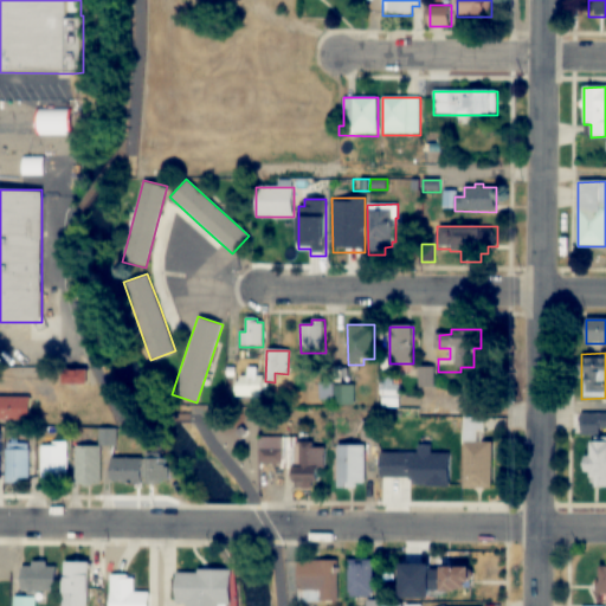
[(417,367),(417,388),(434,387),(434,367),(417,367)]
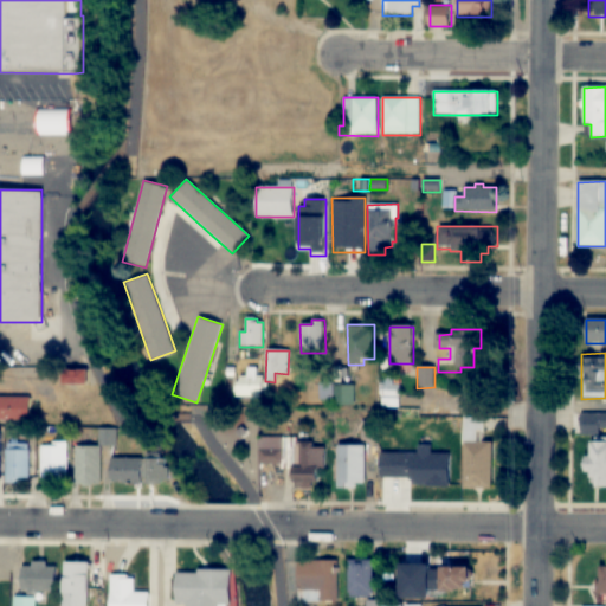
[(88,368),(88,384),(62,385),(62,369),(88,368)]
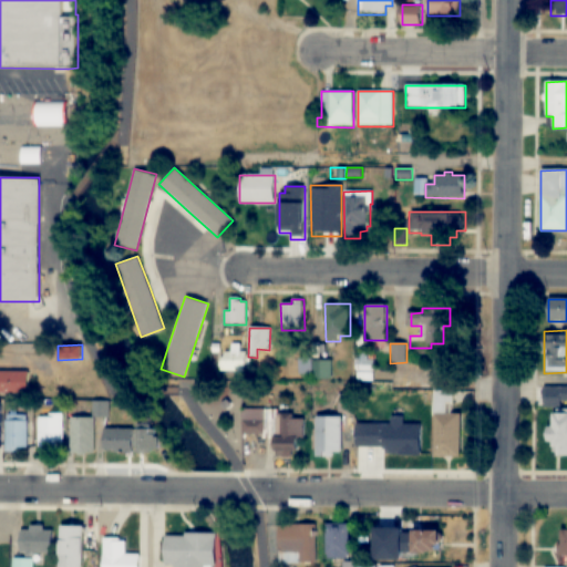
[(219,371),(235,371),(235,380),(244,380),(243,371),(246,371),(246,367),(250,367),(250,359),(245,359),(245,352),(240,352),(240,344),(230,344),(230,353),(224,353),(224,358),(219,358),(219,371)]
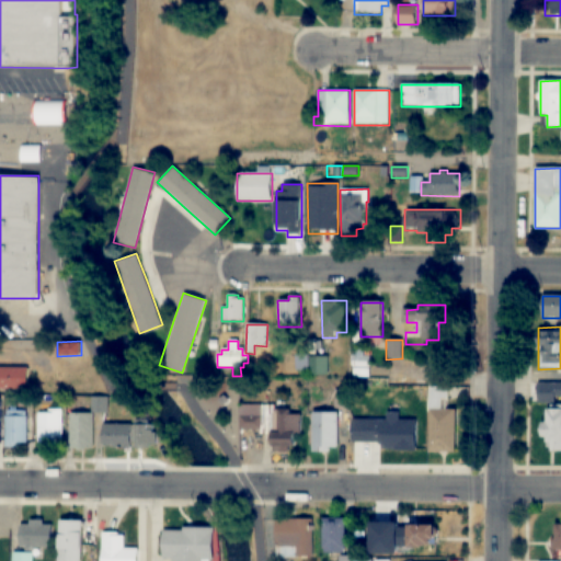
[(370,368),(352,368),(352,356),(355,356),(355,344),(365,345),(364,356),(370,356),(370,368)]
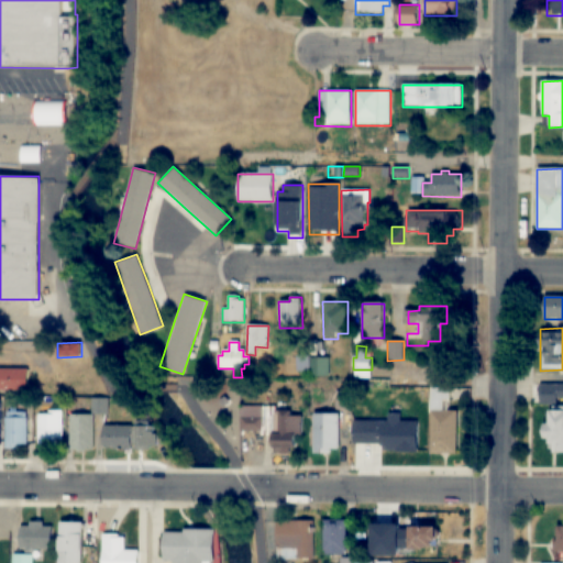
[(310,372),(310,353),(295,354),(295,372),(310,372)]
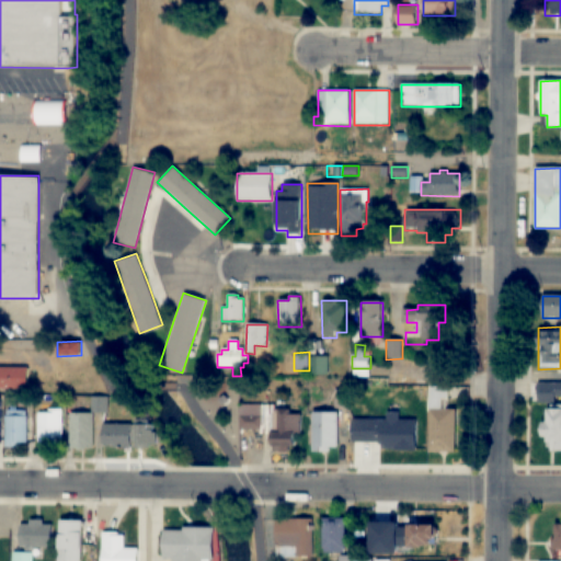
[(310,356),(310,375),(328,374),(328,356),(310,356)]
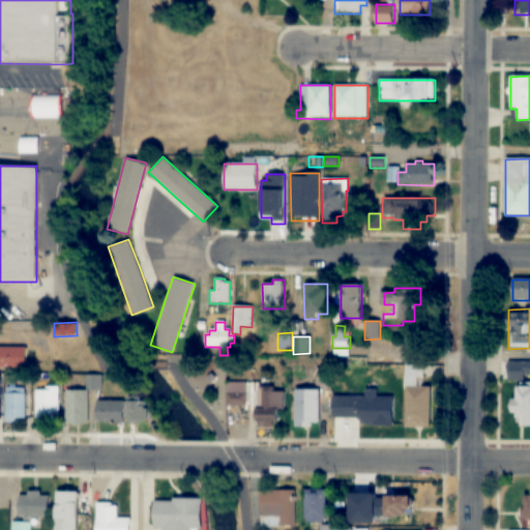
[(0,346),(0,367),(26,367),(26,346),(0,346)]
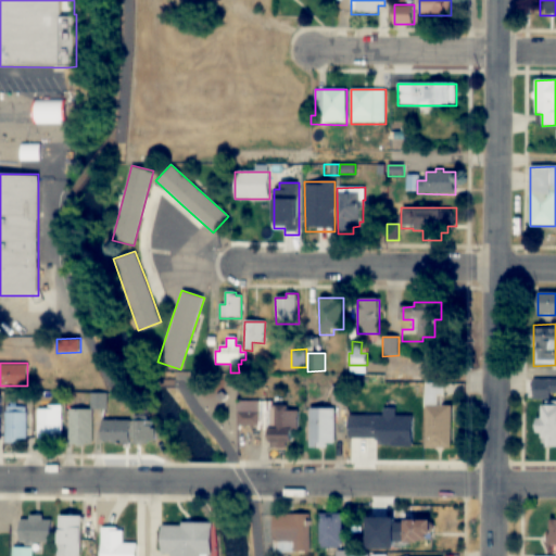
[(367,365),(349,365),(349,375),(367,376),(367,365)]
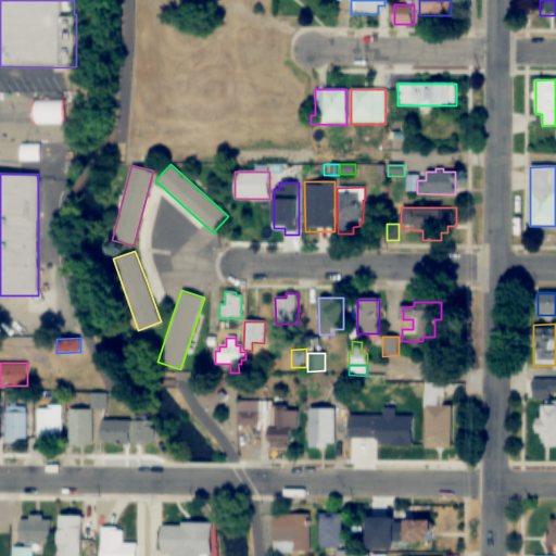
[(451,405),(452,447),(425,449),(424,381),(439,381),(440,405),(451,405)]
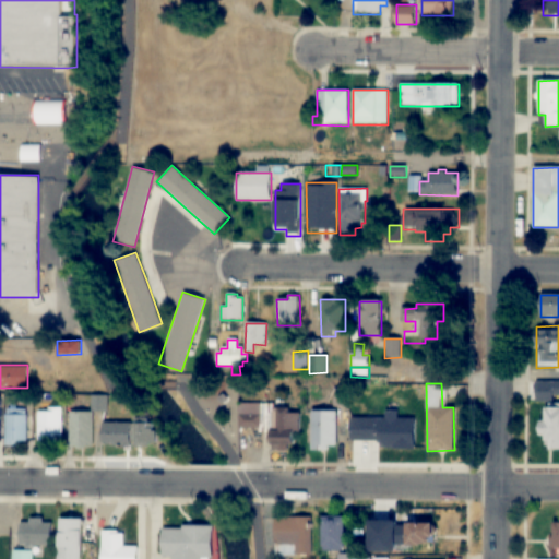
[(333,388),(333,407),(345,407),(345,389),(333,388)]
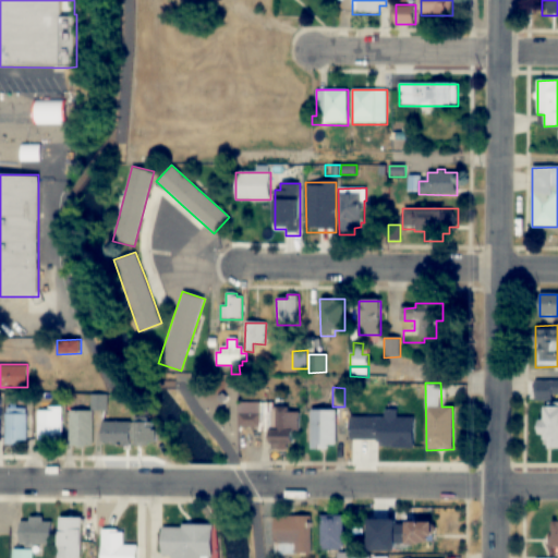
[(91,393),(106,393),(107,410),(91,410),(91,393)]
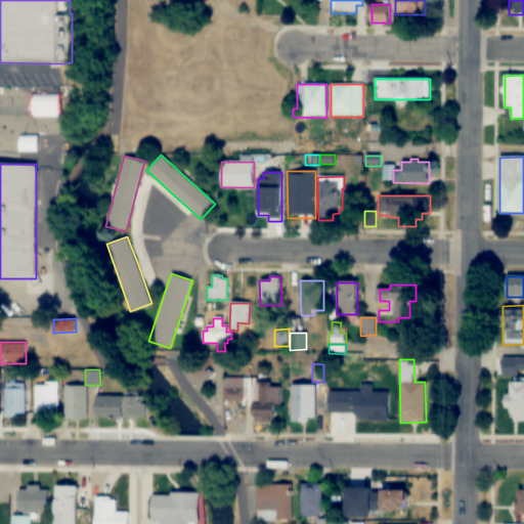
[(351,370),(351,380),(361,380),(361,370),(351,370)]
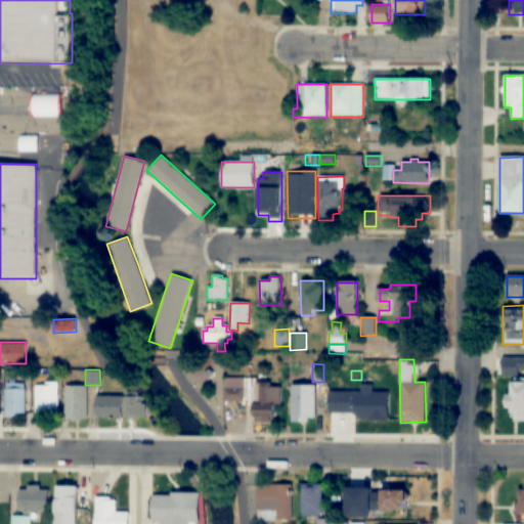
[(385,374),(385,385),(394,385),(394,374),(385,374)]
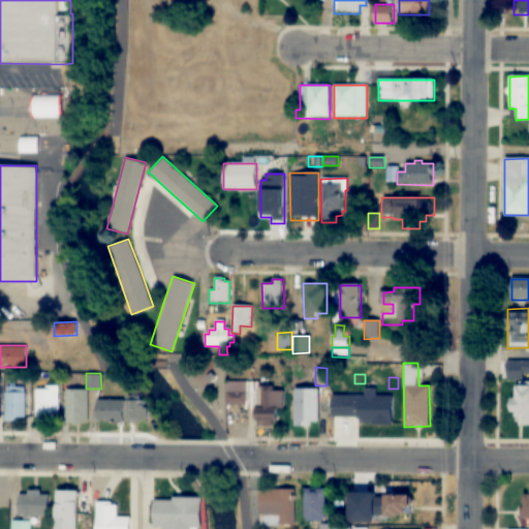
[(226,380),(259,380),(259,385),(274,385),(274,390),(284,390),(284,410),(277,410),(277,419),(272,419),(272,426),(255,426),(255,408),(245,408),(245,405),(226,405),(226,380)]
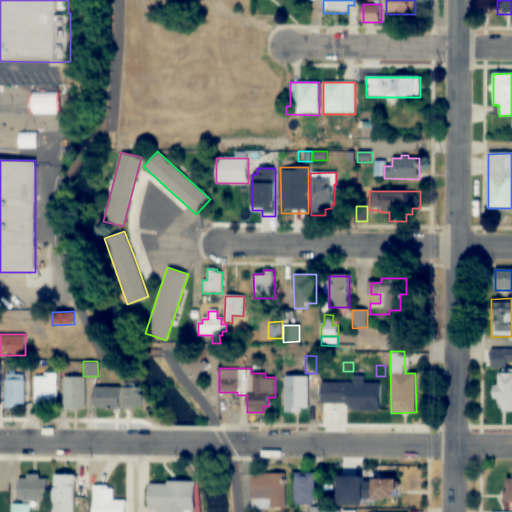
[(511,370),(496,371),(496,412),(511,412),(511,370)]
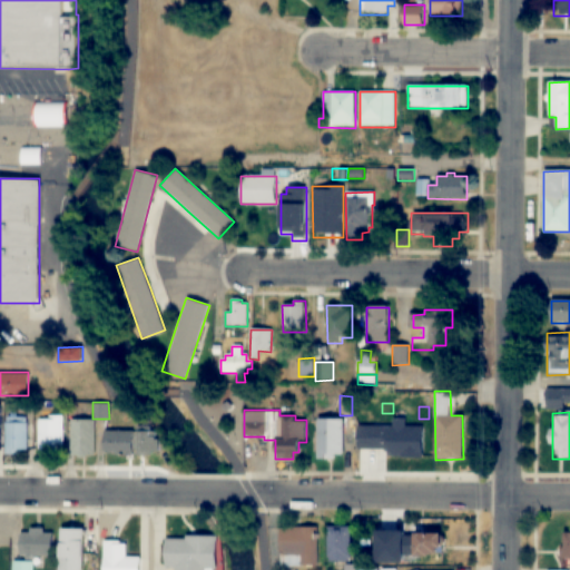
[(38,455),(38,419),(48,419),(48,414),(65,414),(65,455),(38,455)]
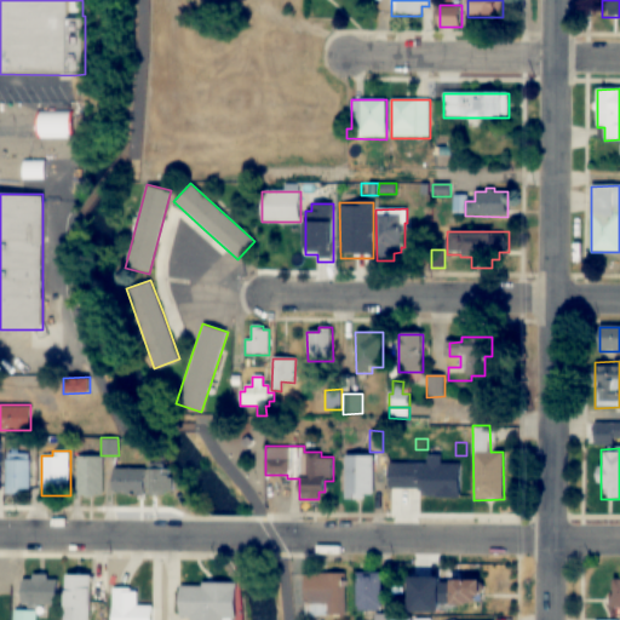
[(6,493),(23,494),(23,488),(30,488),(30,458),(29,458),(29,453),(7,453),(7,459),(6,459),(6,493)]
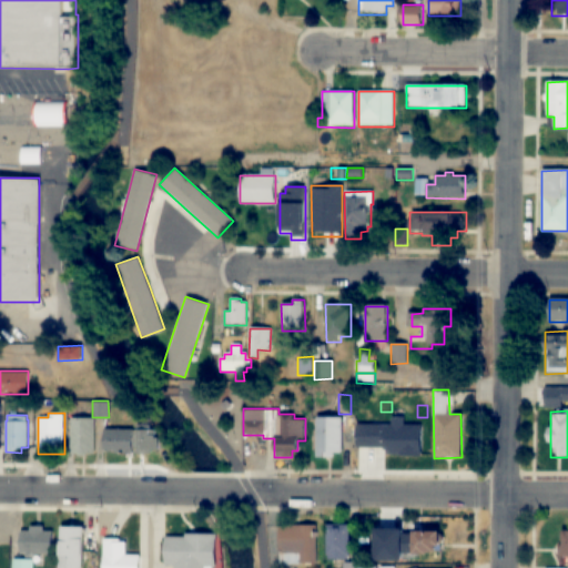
[(315,416),(342,417),(342,453),(333,453),(333,457),(315,457),(315,416)]
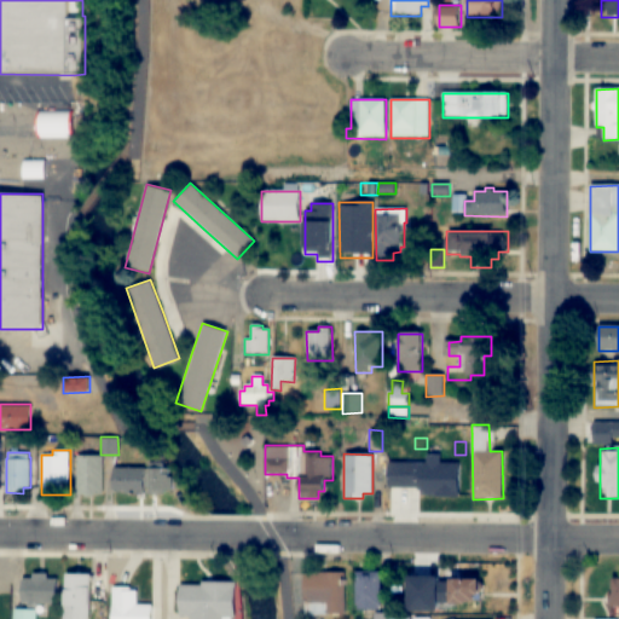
[(76,455),(76,495),(85,495),(85,497),(94,497),(94,495),(103,495),(103,455),(76,455)]
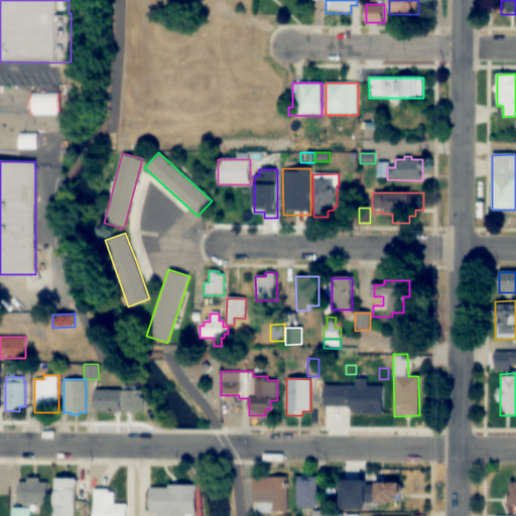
[(124,386),(124,412),(136,412),(136,409),(144,409),(144,396),(140,396),(140,389),(134,389),(134,386),(124,386)]
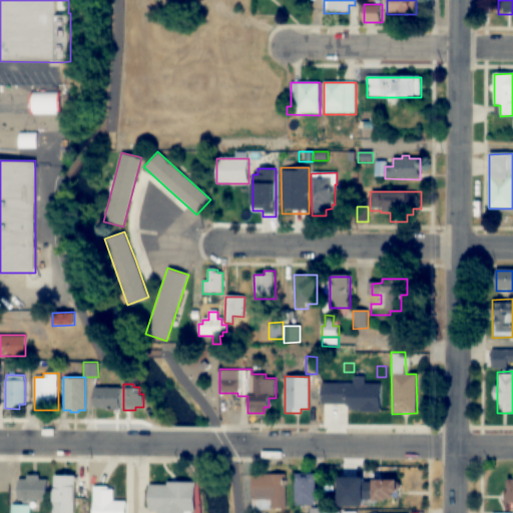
[(320,386),(320,415),(347,415),(346,390),(338,390),(338,395),(330,395),(330,386),(320,386)]
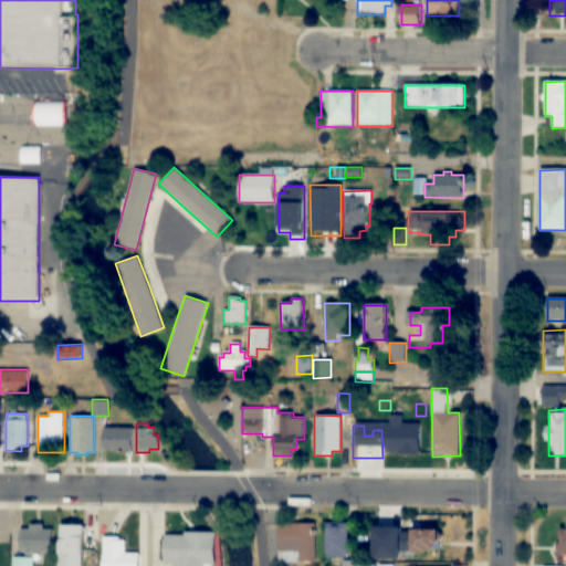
[(133,428),(104,428),(104,451),(113,451),(113,453),(133,453),(133,428)]
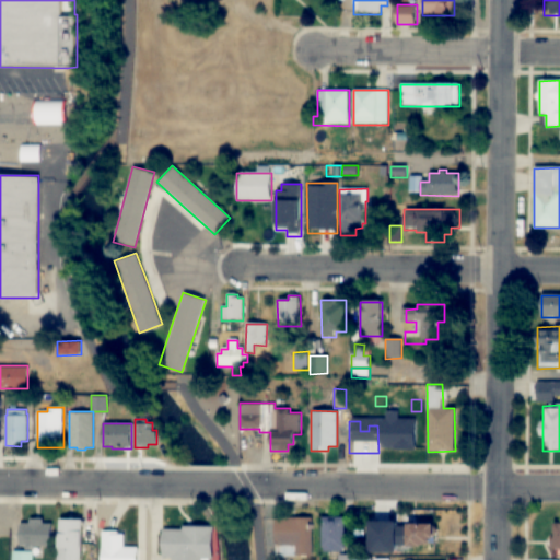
[(386,451),(386,440),(389,440),(389,431),(396,431),(396,428),(407,428),(407,451),(386,451)]
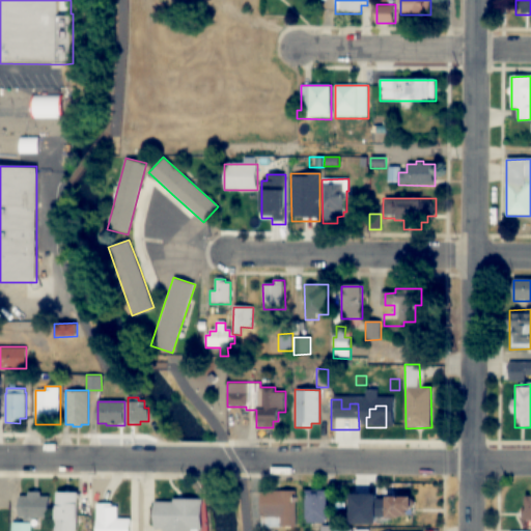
[(305,491),(305,524),(327,524),(327,491),(305,491)]
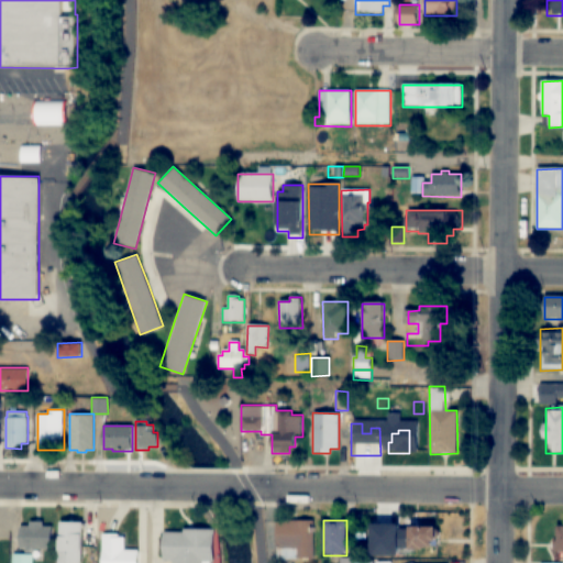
[(20,526),(31,526),(31,521),(44,521),(44,526),(54,526),(53,549),(34,549),(34,552),(28,552),(28,549),(20,549),(20,526)]
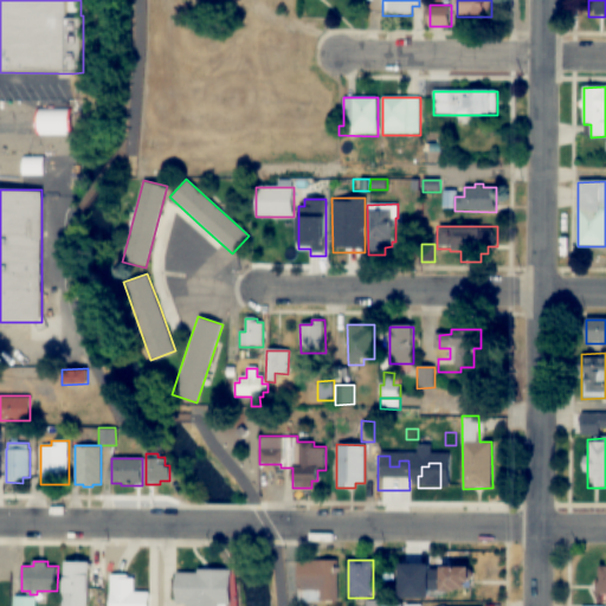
[(64,561),(63,605),(88,605),(90,561),(64,561)]
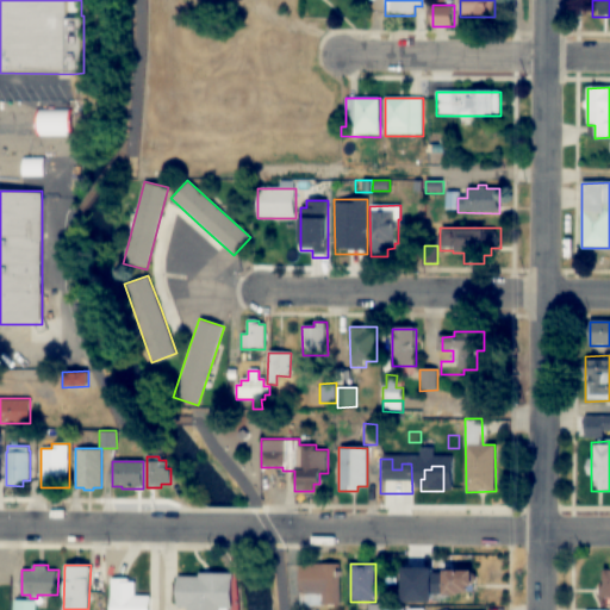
[(338,565),(338,608),(300,607),(300,565),(338,565)]
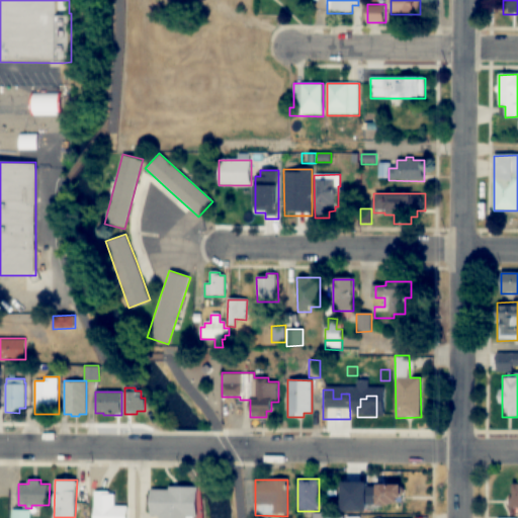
[(364,488),(365,505),(374,505),(374,506),(390,506),(390,505),(397,504),(397,499),(401,499),(401,484),(375,485),(375,487),(364,488)]
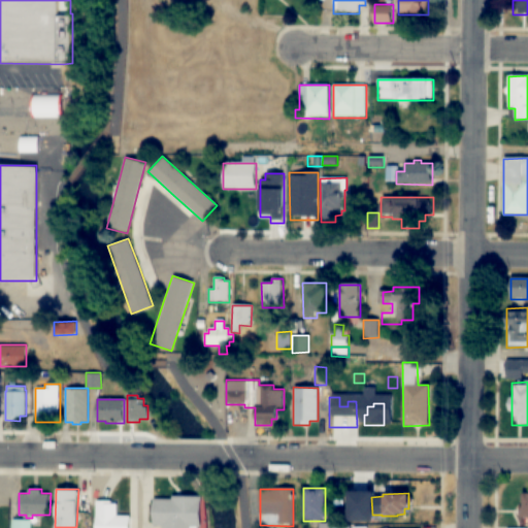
[(343,495),(343,506),(333,506),(333,495),(343,495)]
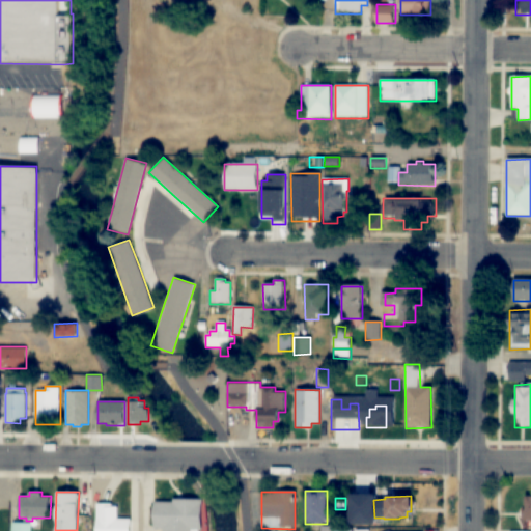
[(156,502),(156,529),(163,529),(163,530),(199,530),(202,530),(203,500),(173,499),(173,502),(156,502)]
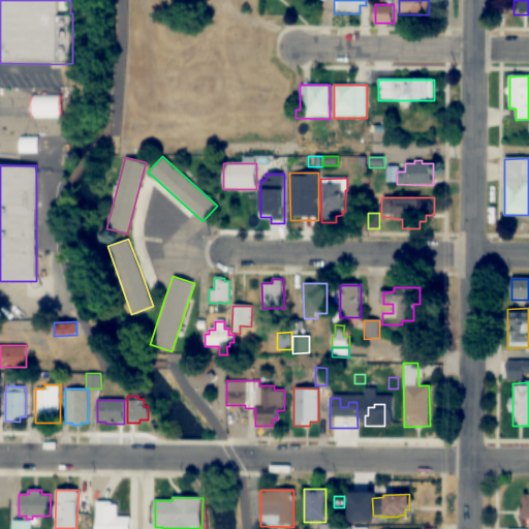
[(95,502),(95,528),(130,528),(130,517),(117,517),(117,505),(112,505),(112,502),(95,502)]
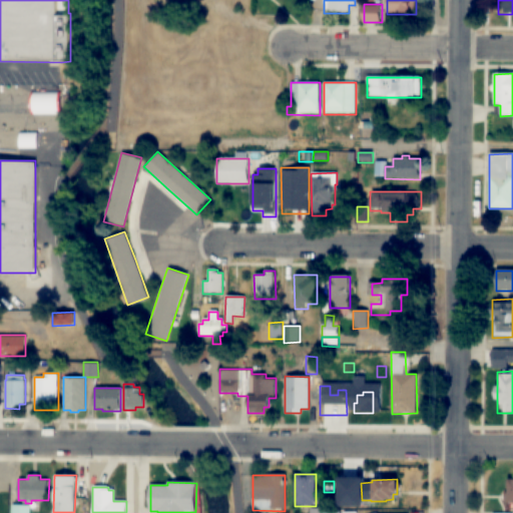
[(12,512),(12,504),(32,505),(31,512),(12,512)]
